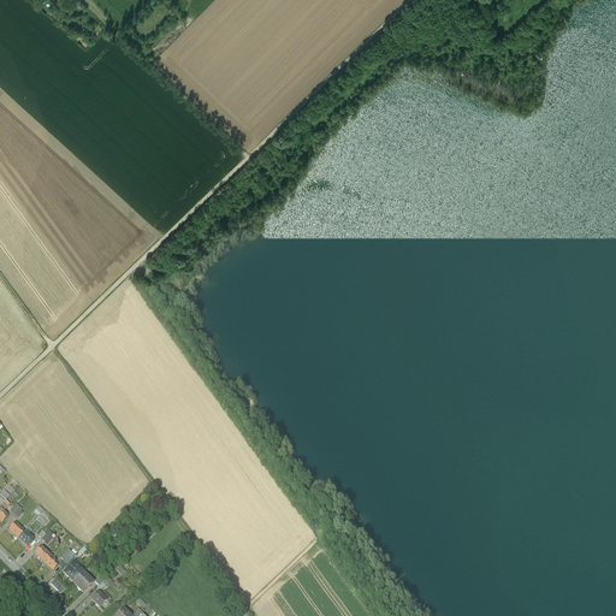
[(0,495),(0,496),(5,502),(7,501),(10,497),(7,493),(10,491),(6,489),(0,495)]
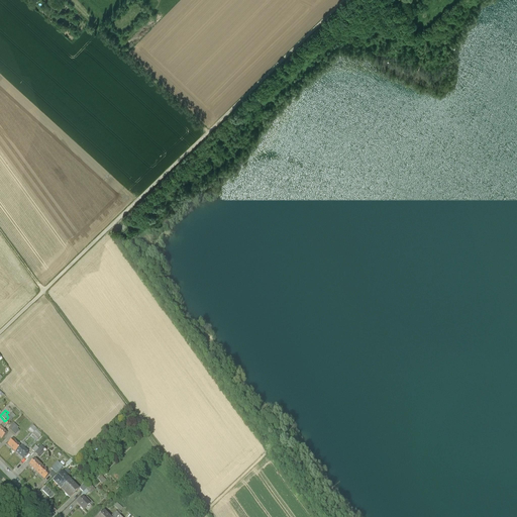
[(25,421),(18,428),(20,430),(26,423),(25,421)]
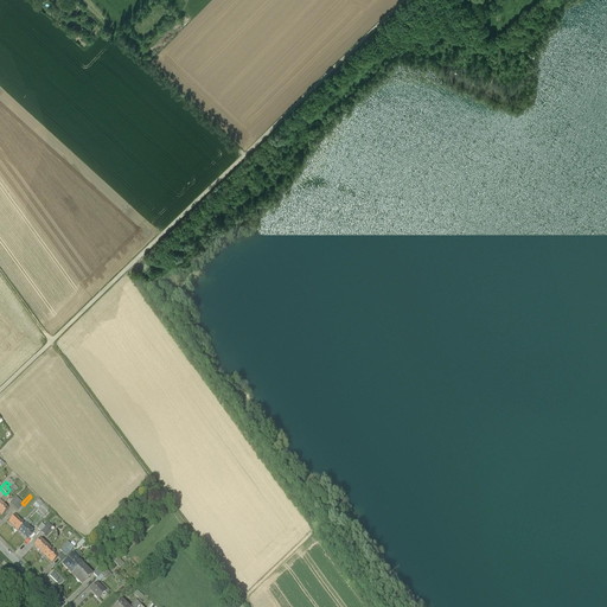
[(17,498),(10,505),(16,510),(20,504),(21,503),(17,498)]
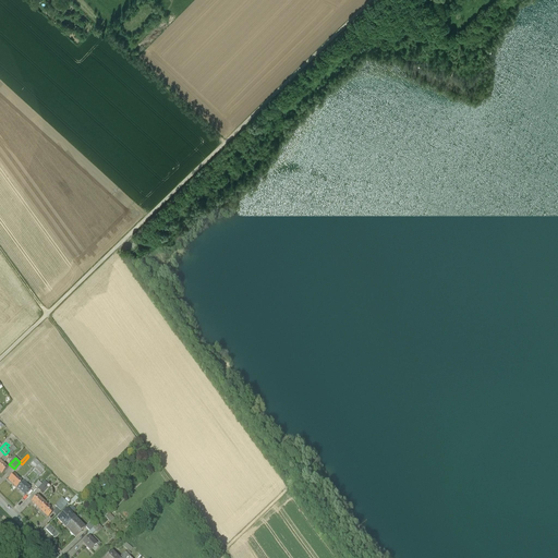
[(31,464),(34,468),(39,463),(36,459),(31,464)]
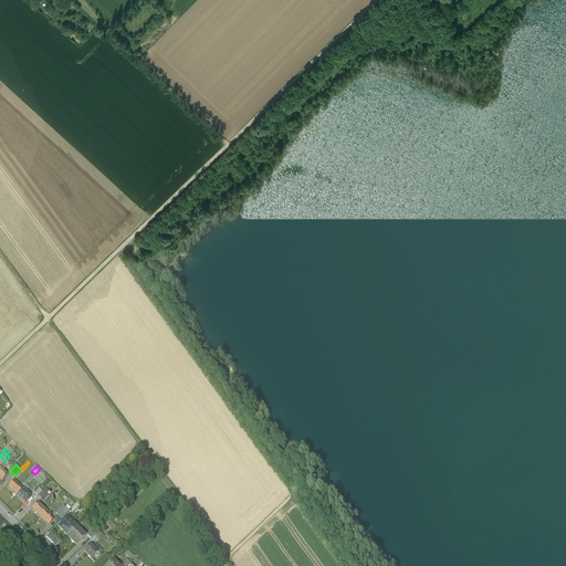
[(40,471),(35,474),(41,481),(46,477),(40,471)]
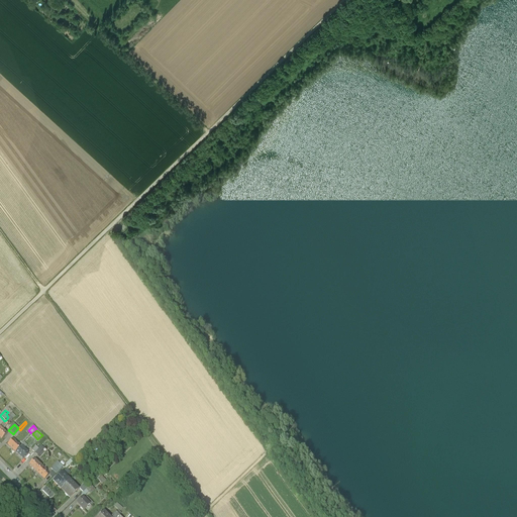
[(15,452),(20,446),(12,439),(7,445),(15,452)]
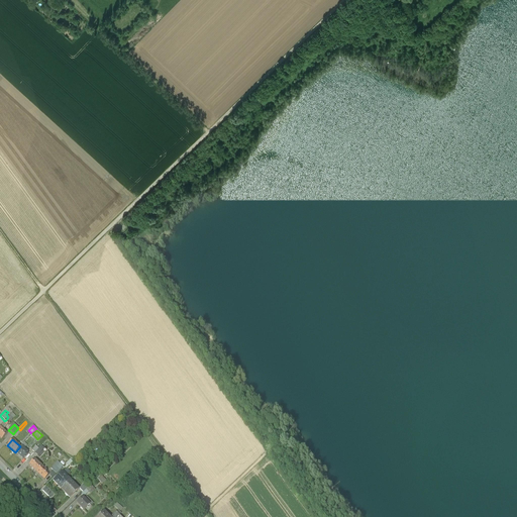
[(22,459),(28,453),(20,446),(15,452),(22,459)]
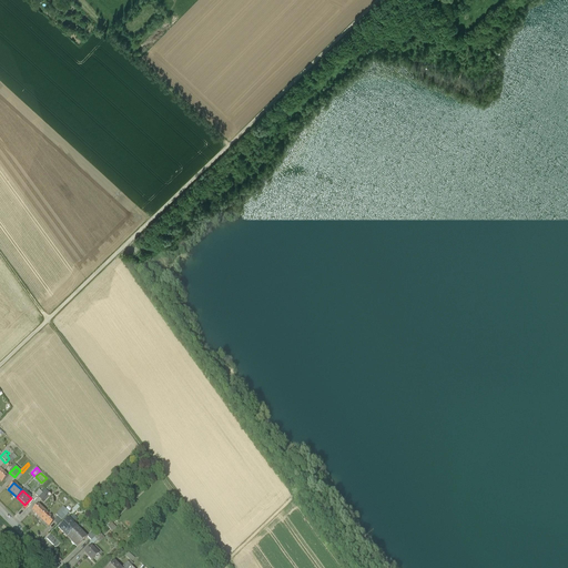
[(42,494),(38,498),(43,504),(49,497),(47,496),(49,494),(46,490),(42,494)]
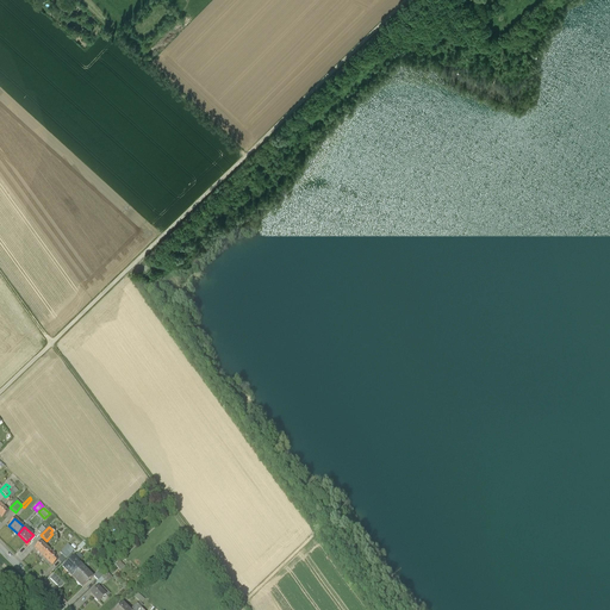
[(43,558),(50,551),(41,542),(33,549),(43,558)]
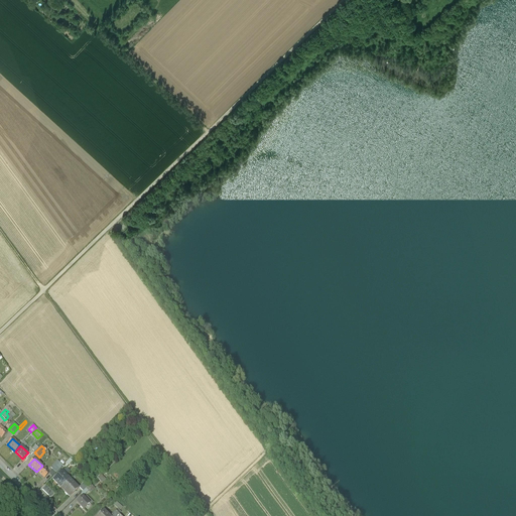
[(43,479),(49,473),(42,466),(36,472),(43,479)]
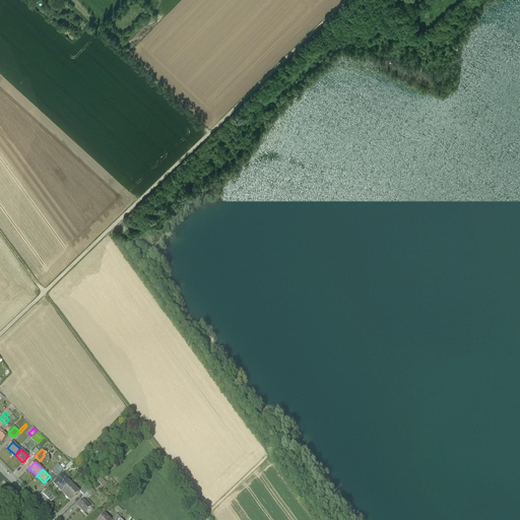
[(70,484),(62,475),(54,483),(59,488),(57,490),(61,494),(70,484)]
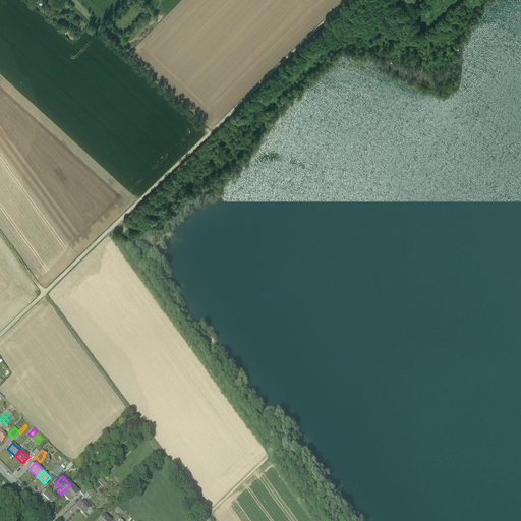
[(103,487),(106,484),(101,479),(98,483),(103,487)]
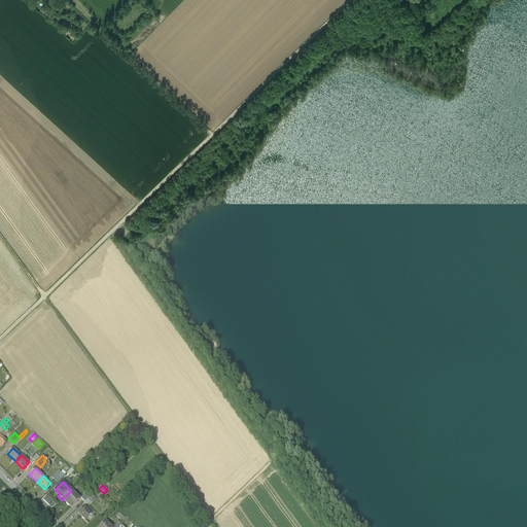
[(80,499),(71,491),(62,500),(66,504),(68,503),(72,507),(80,499)]
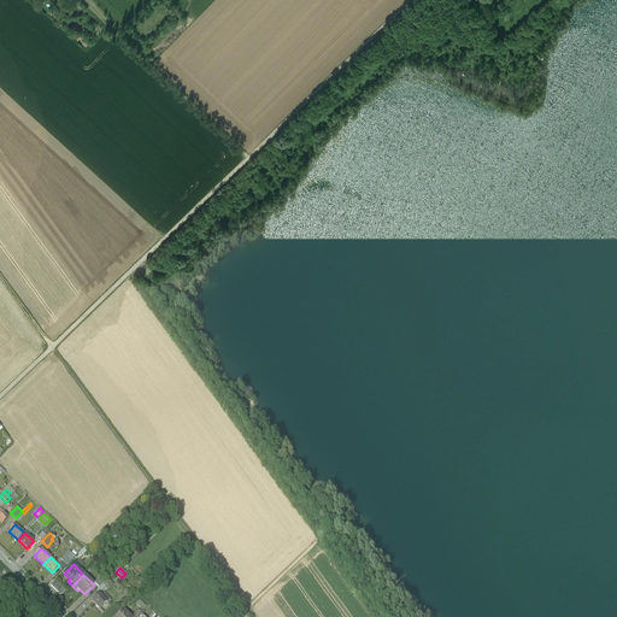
[(94,583),(99,588),(103,586),(106,582),(101,577),(94,583)]
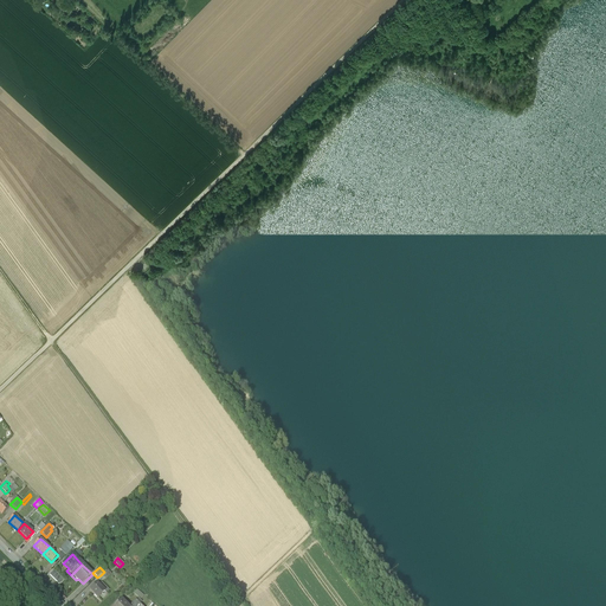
[(104,593),(96,585),(89,591),(97,600),(104,593)]
